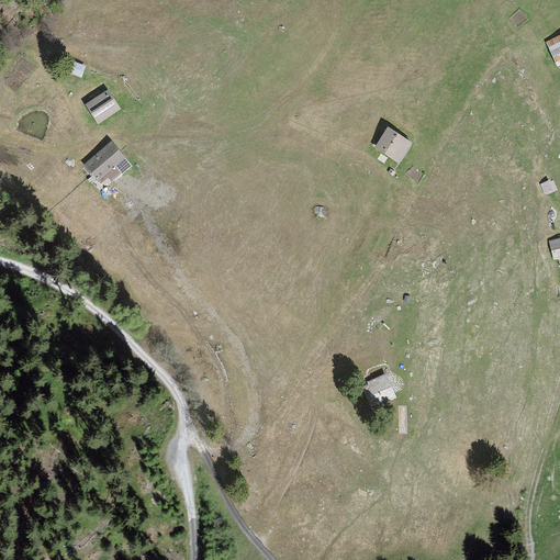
[(559,36),(548,43),(559,66),(559,36)]
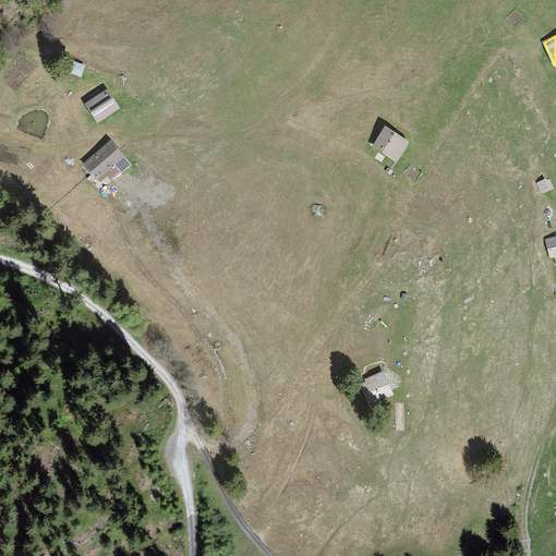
[(86,65),(67,57),(60,71),(80,80),(86,65)]
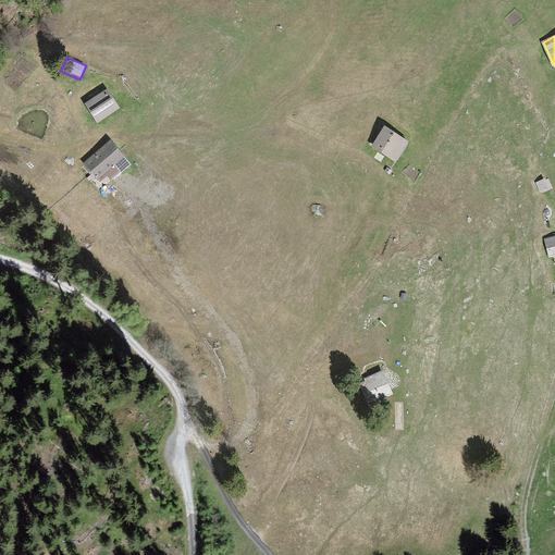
[(108,88),(84,103),(97,124),(121,110),(108,88)]
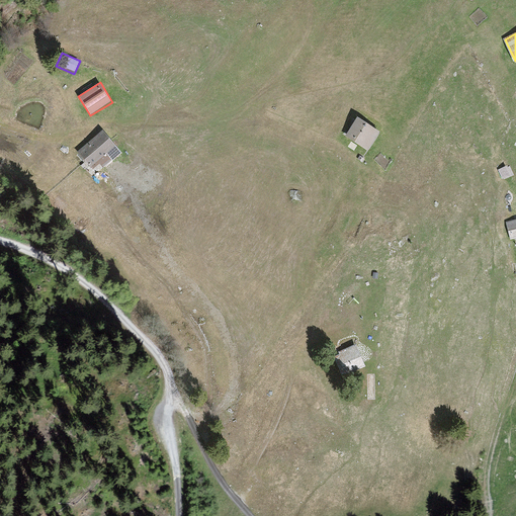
[(357,116),(344,136),(368,151),(380,132),(357,116)]
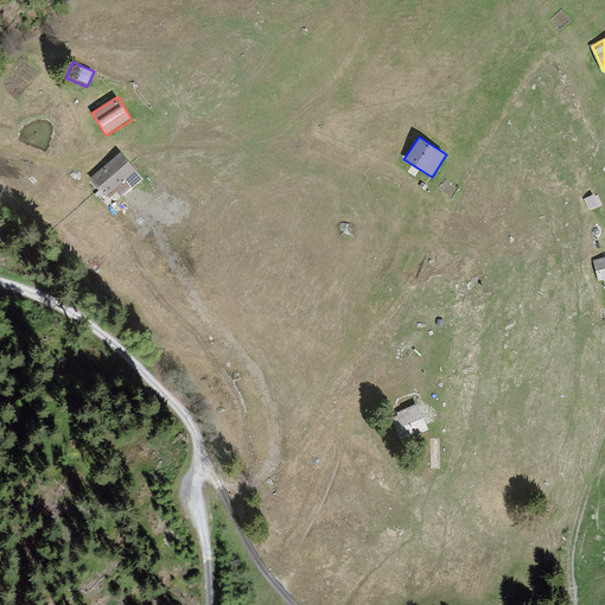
[(120,157),(91,179),(114,207),(142,183),(120,157)]
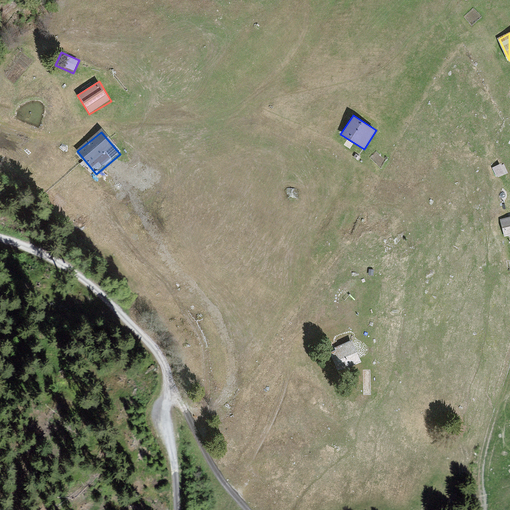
[(509,212),(498,215),(504,238),(509,236),(509,212)]
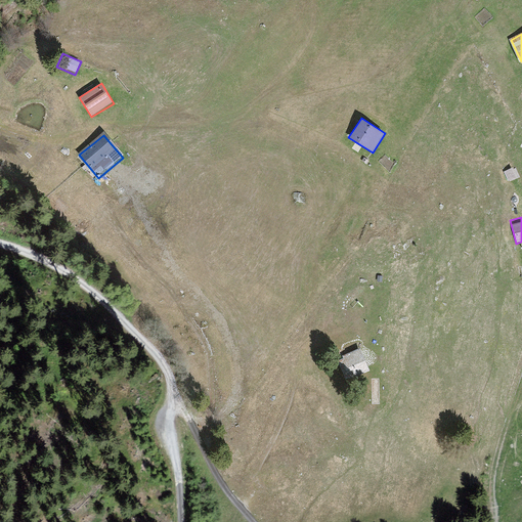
[(361,350),(340,355),(349,380),(370,375),(361,350)]
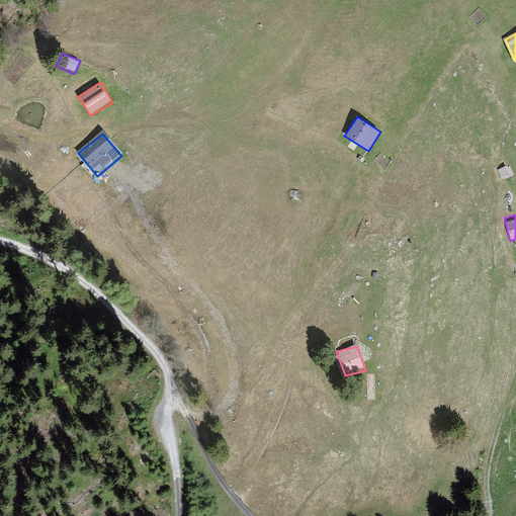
All buildings are outlined.
